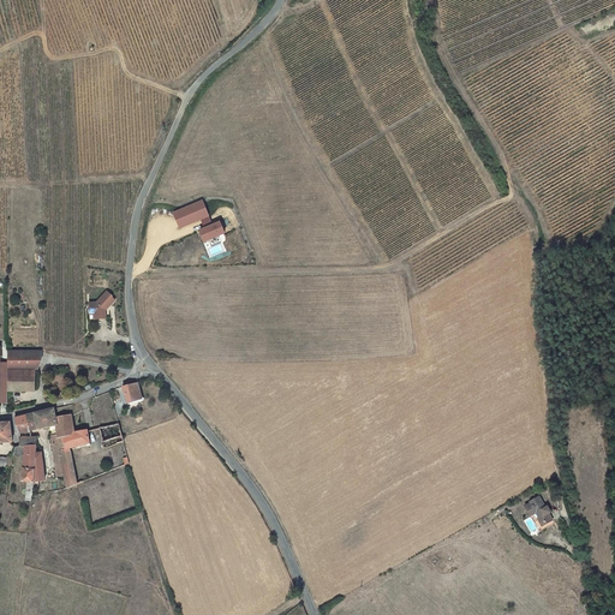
[(209,216),(203,201),(180,209),(186,225),(201,219),(209,216)]
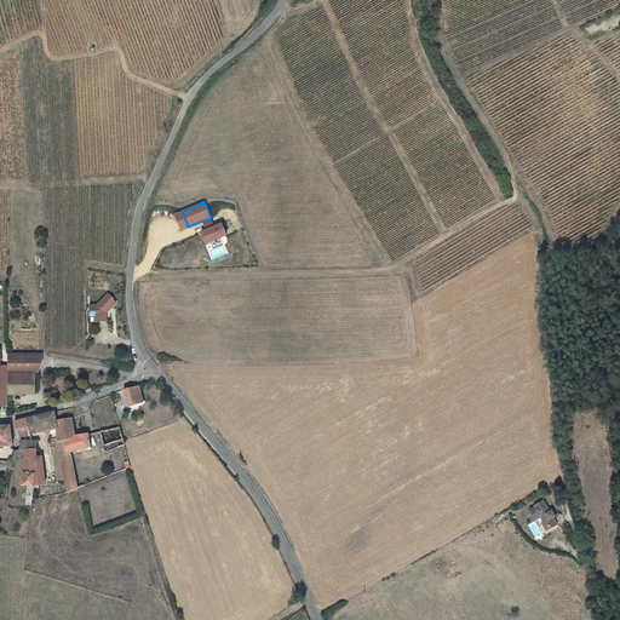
[(188,227),(182,211),(176,214),(182,229),(188,227)]
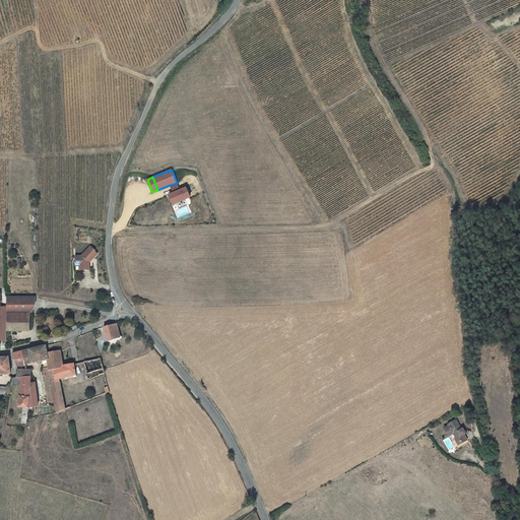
[(177,183),(170,185),(173,193),(180,190),(177,183)]
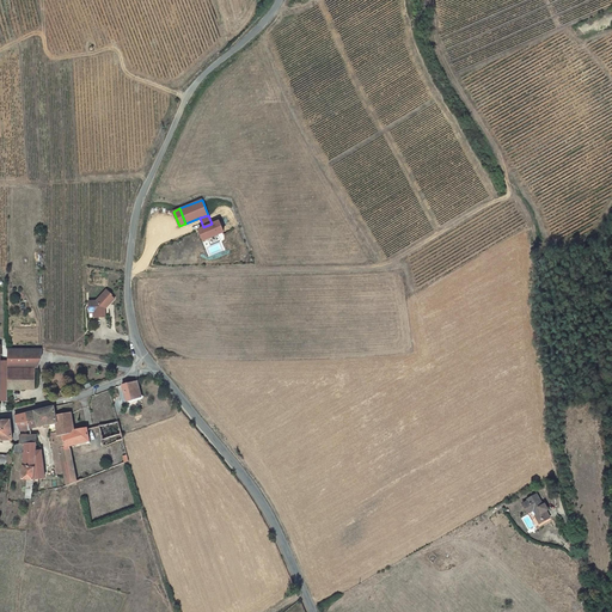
[(224,232),(219,221),(212,224),(203,227),(208,239),(224,232)]
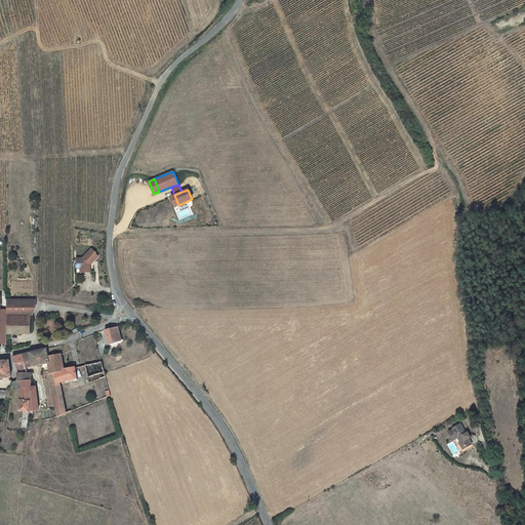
[(80,267),(80,271),(90,271),(90,263),(92,263),(98,256),(96,253),(96,252),(92,248),(83,257),(77,257),(77,263),(80,263),(80,267)]
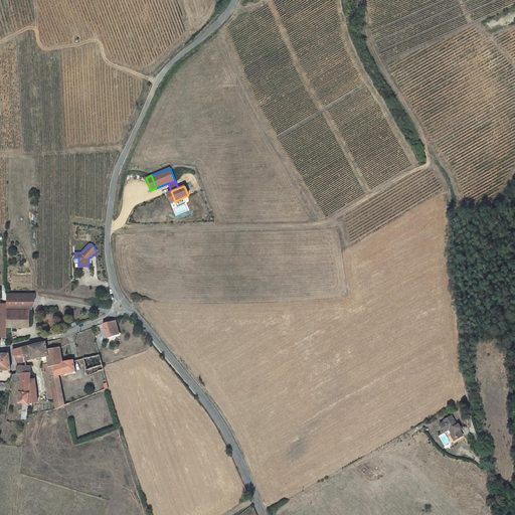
[(30,310),(33,303),(33,295),(7,295),(6,328),(30,328),(30,310)]
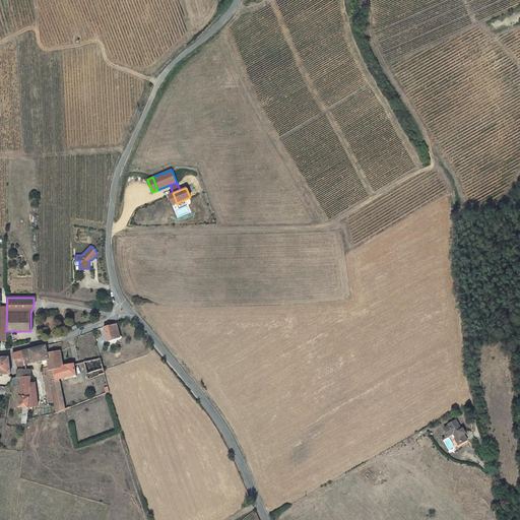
[(113,323),(117,338),(121,337),(117,322),(113,323)]
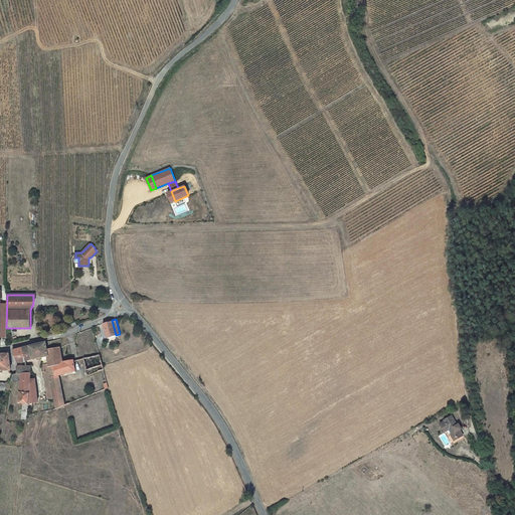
[(112,320),(104,323),(108,337),(116,335),(112,320)]
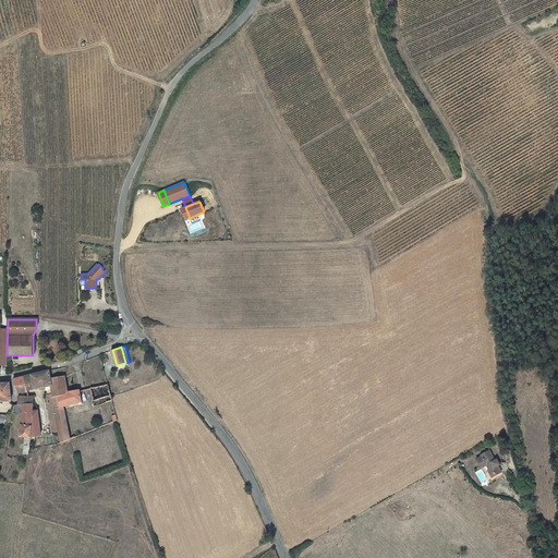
[(49,431),(58,431),(53,396),(51,379),(49,371),(24,376),(27,390),(47,387),(49,431)]
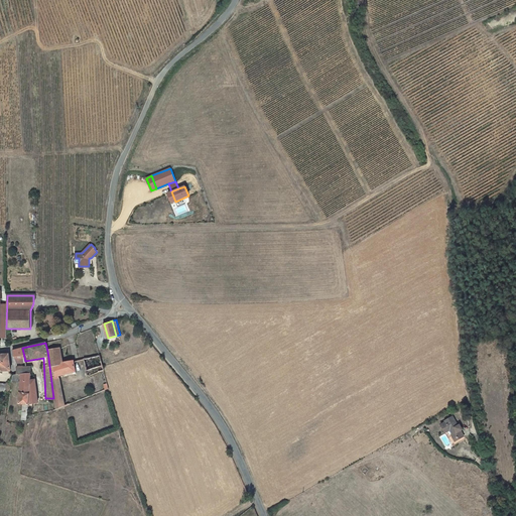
[(12,350),(15,362),(25,361),(22,348),(12,350)]
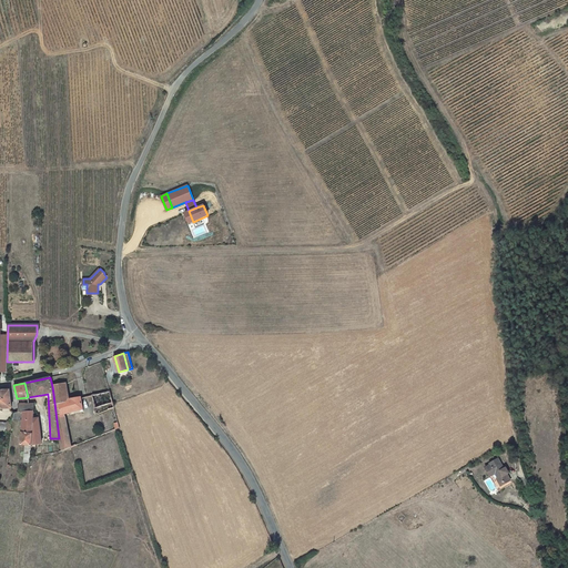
[(59,438),(61,450),(63,449),(71,447),(63,413),(72,411),(73,414),(83,412),(80,397),(69,399),(66,383),(52,386),(54,403),(59,438)]
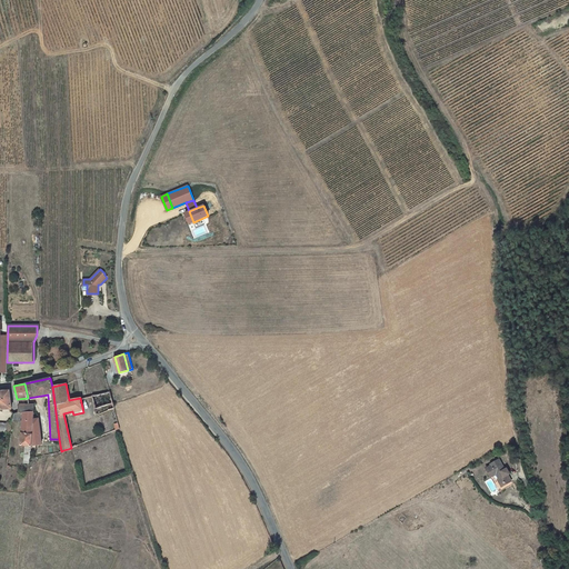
[(0,408),(12,407),(9,390),(0,390),(0,408)]
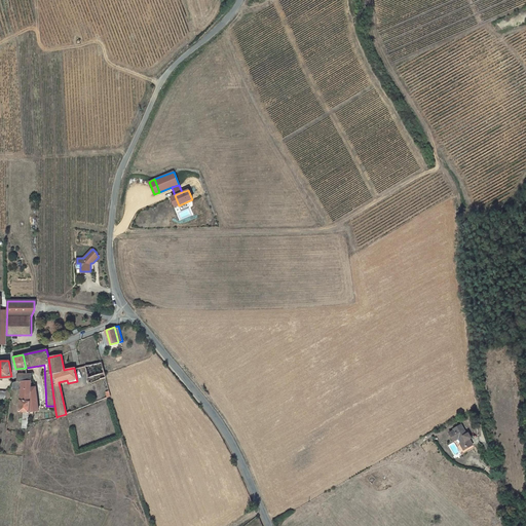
[(106,379),(103,366),(102,361),(85,365),(90,381),(94,381),(94,382),(104,378),(104,380),(106,379)]
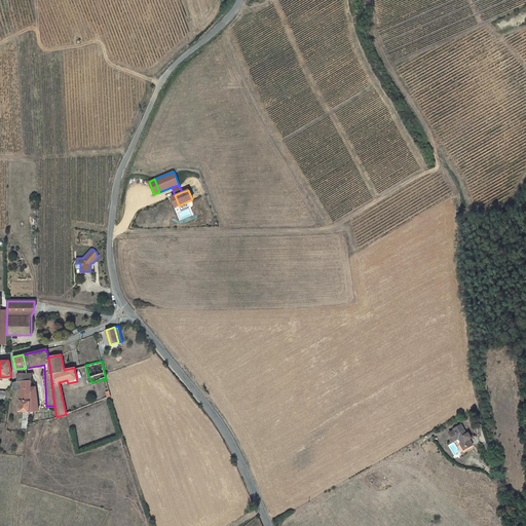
[(11,382),(10,390),(21,392),(17,410),(22,411),(20,421),(26,422),(31,384),(33,372),(16,374),(15,381),(11,382)]
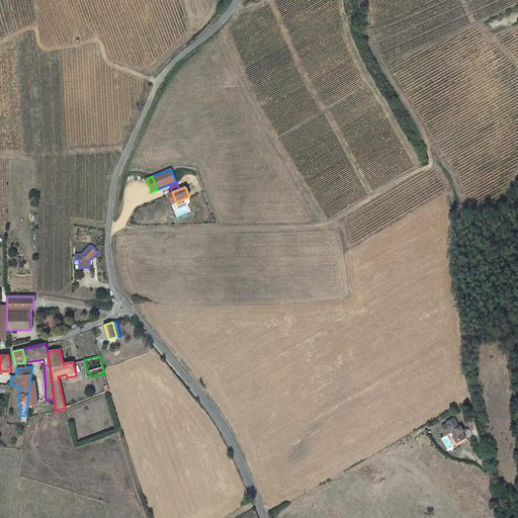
[(30,378),(25,416),(25,418),(28,417),(28,413),(31,413),(31,404),(36,404),(35,380),(33,380),(33,378),(30,378)]
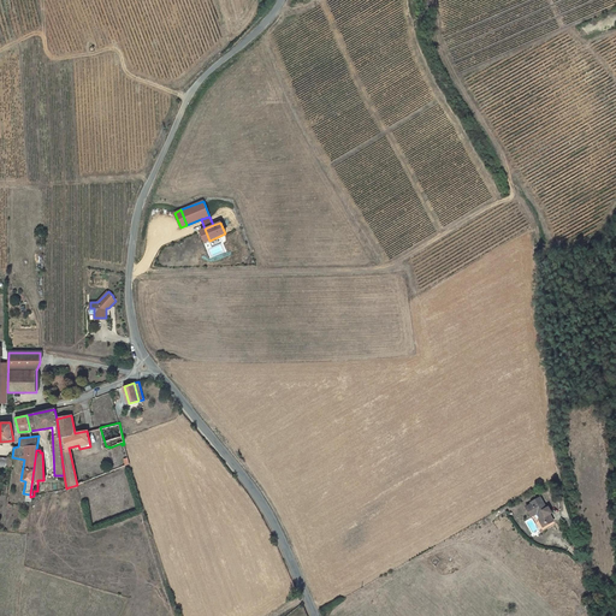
[(6,469),(11,469),(12,458),(9,458),(7,458),(0,457),(0,465),(7,466),(6,469)]
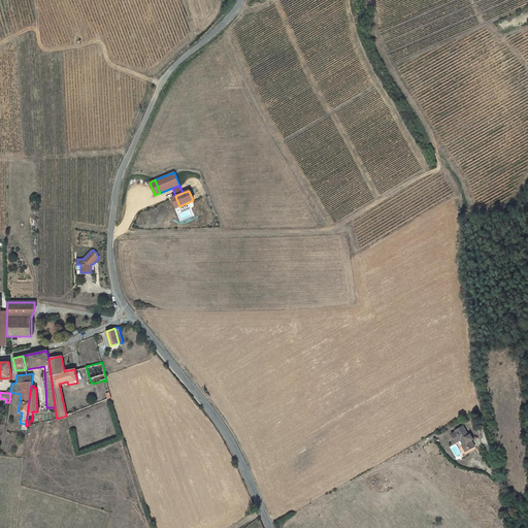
[(471,440),(472,439),(470,435),(468,436),(463,427),(455,431),(456,432),(451,435),(456,443),(457,442),(461,449),(459,450),(463,457),(468,454),(465,450),(470,448),(472,452),(476,450),(471,440)]
